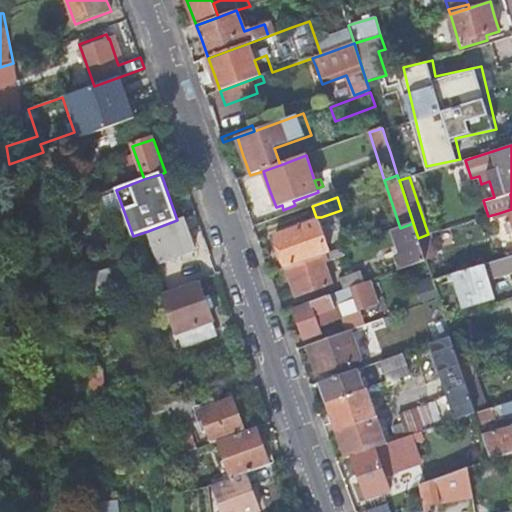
[(511,209),(499,213),(501,218),(509,216),(511,224),(511,209)]
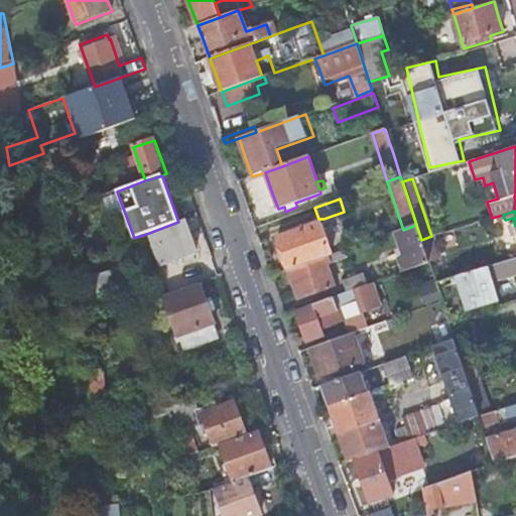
[(178,222),(149,233),(161,266),(196,254),(183,221),(178,222)]
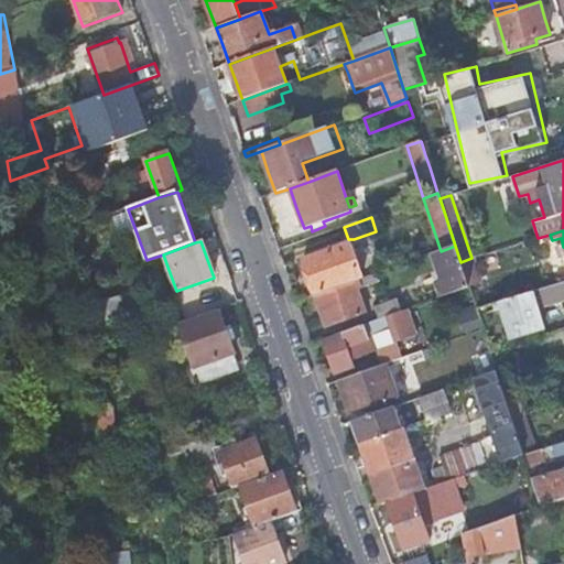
[(308,279),(315,296),(355,282),(364,279),(351,245),(303,262),(308,279)]
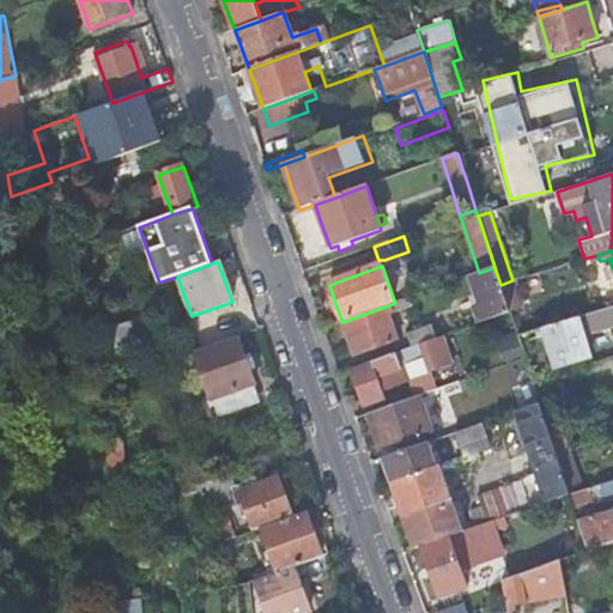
[(480,323),(509,313),(501,285),(495,267),(479,273),(471,275),(480,305),(475,308),(480,323)]
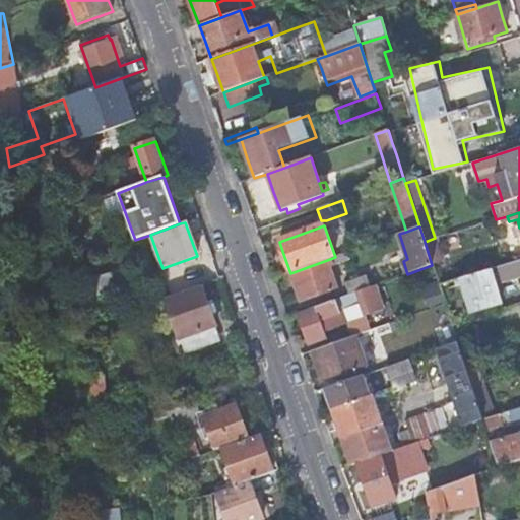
[(425,242),(432,265),(443,262),(435,238),(425,242)]
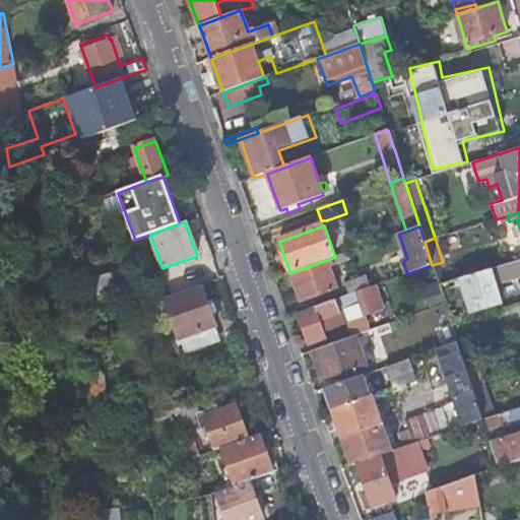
[(519,259),(505,264),(510,279),(519,275),(519,259)]
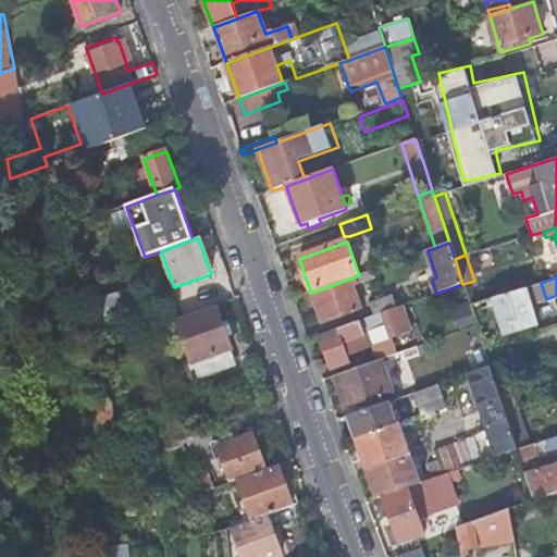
[(350,279),(311,293),(318,308),(323,324),(362,311),(350,279)]
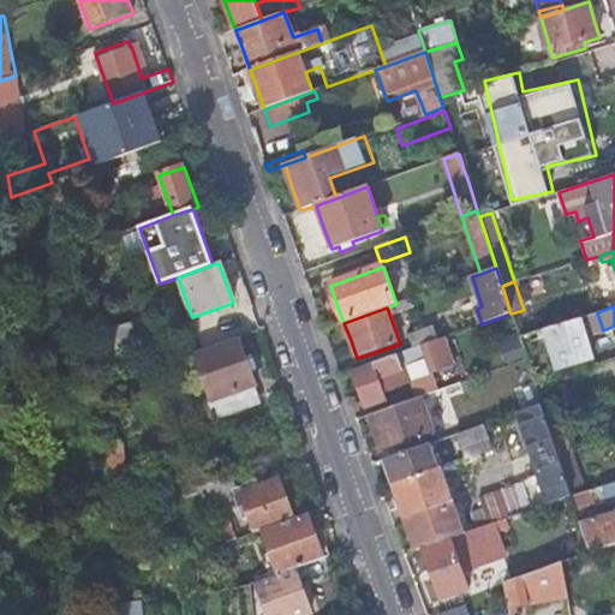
[(603,330),(597,312),(543,328),(555,369),(591,358),(585,336),(593,333),(603,330)]
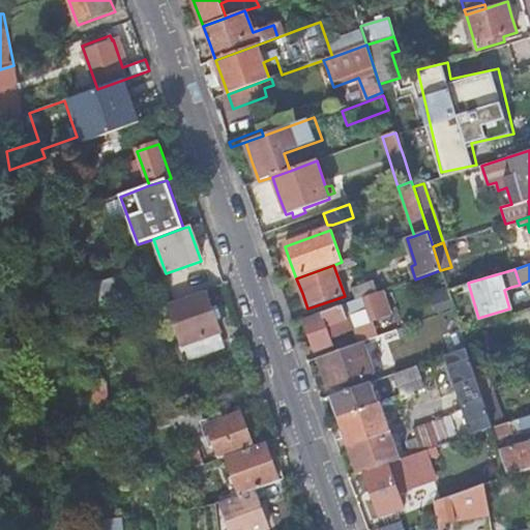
[(356,301),(363,298),(378,293),(374,282),(352,289),(356,301)]
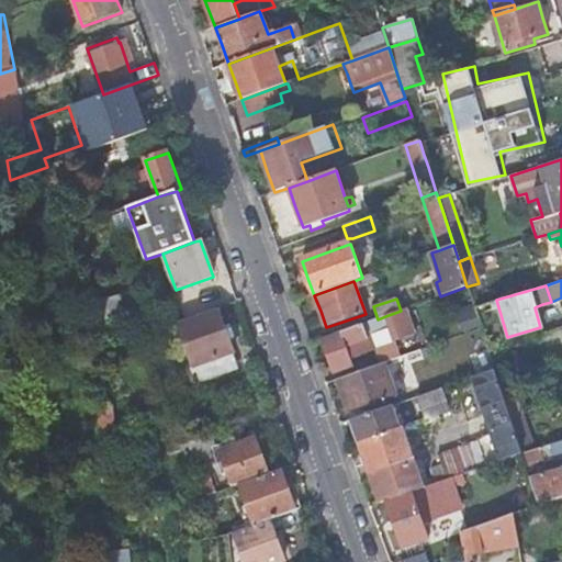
[(471,306),(453,313),(460,333),(478,327),(471,306)]
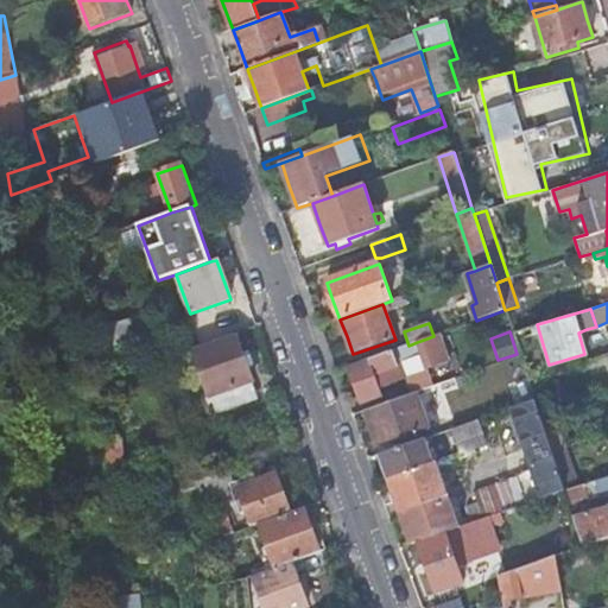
[(236,334),(195,349),(219,415),(260,400),(248,367),(236,334)]
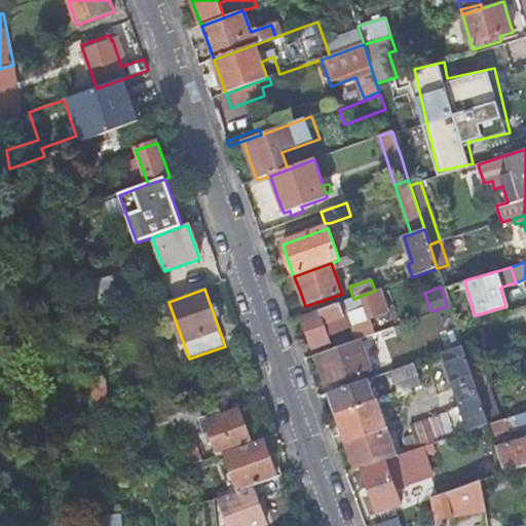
[(341,303),(302,317),(306,331),(312,348),(330,341),(329,337),(344,331),(344,330),(370,321),(370,320),(388,313),(380,289),(375,291),(361,296),(353,299),(344,302),(341,303)]
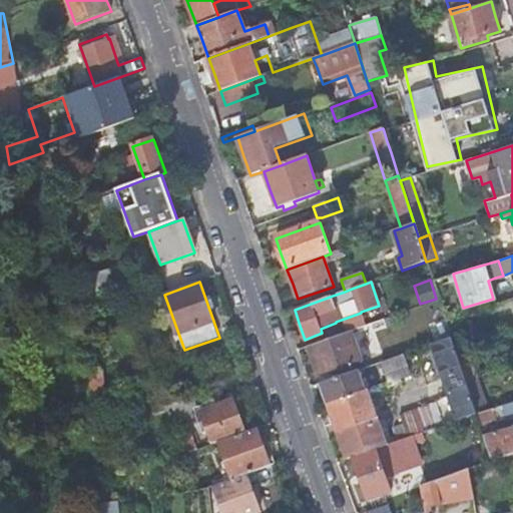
[(352,331),(308,347),(313,361),(318,376),(336,370),(338,373),(352,369),(350,365),(363,360),(357,342),(372,337),(373,340),(390,334),(388,327),(394,325),(392,317),(353,331),(352,331)]
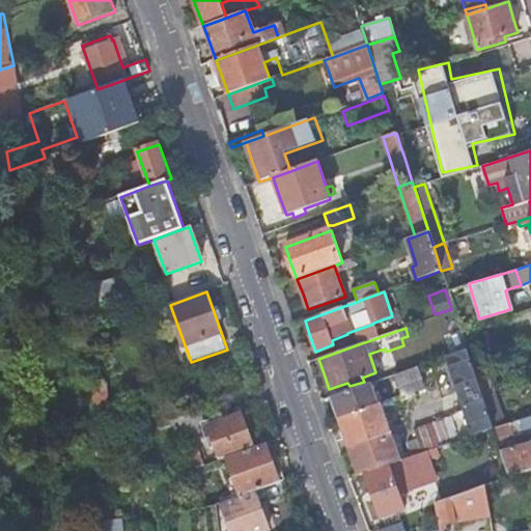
[(491,421),(481,394),(472,364),(467,350),(446,357),(465,414),(414,432),(422,454),(435,449),(493,428),(491,421)]
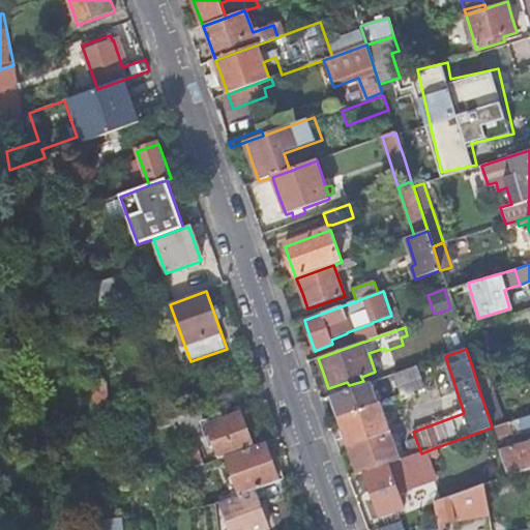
[(480,393),(492,390),(482,360),(471,363),(480,393)]
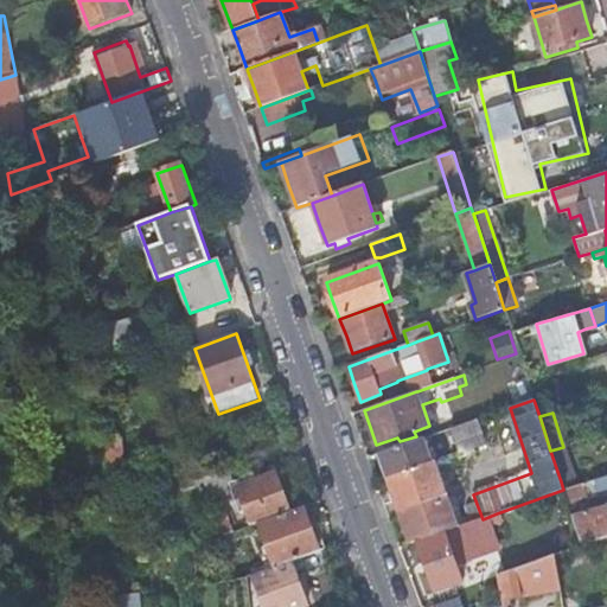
[(465,425),(451,429),(460,453),(462,461),(477,457),(465,425)]
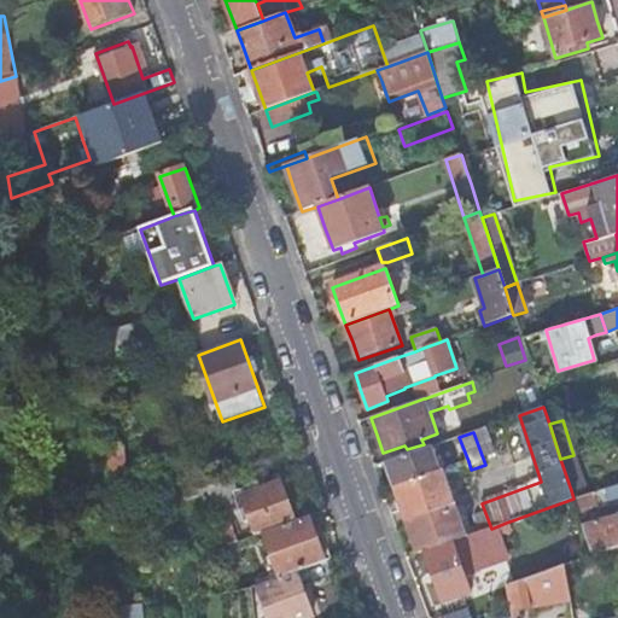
[(123,447),(105,449),(110,487),(127,482),(123,447)]
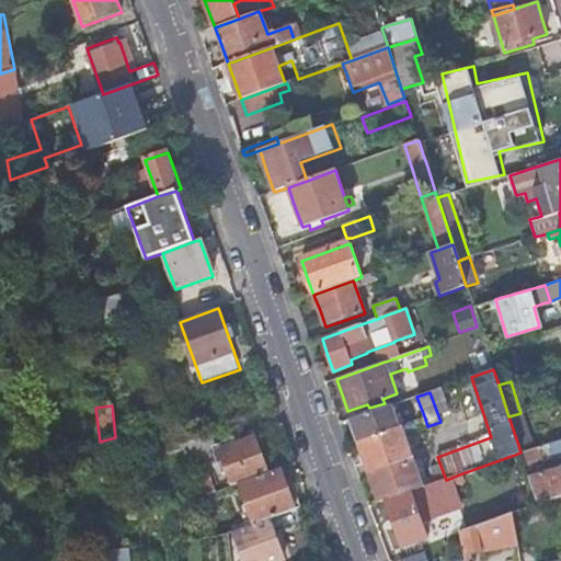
[(354,432),(358,443),(400,427),(391,405),(350,421),(354,432)]
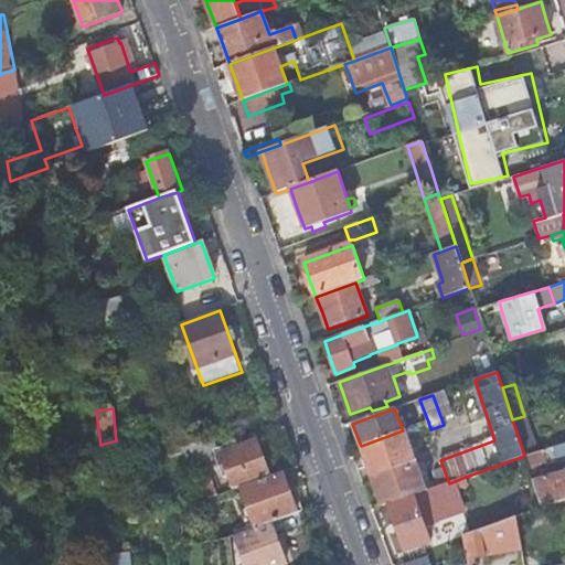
[(536,452),(524,416),(512,419),(522,448),(524,456),(536,452)]
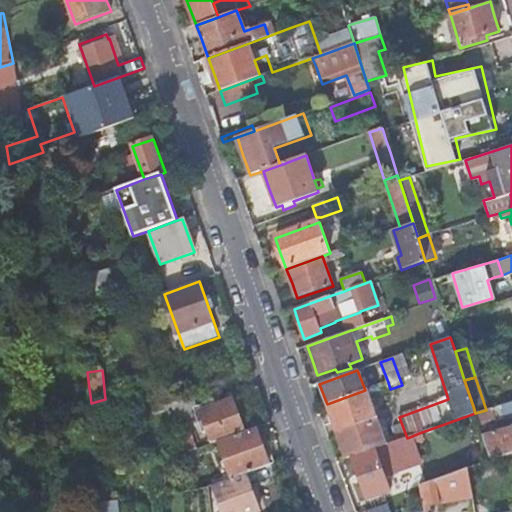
[(365,390),(327,404),(337,432),(347,459),(353,457),(388,444),(380,422),(379,422),(367,390),(365,390)]
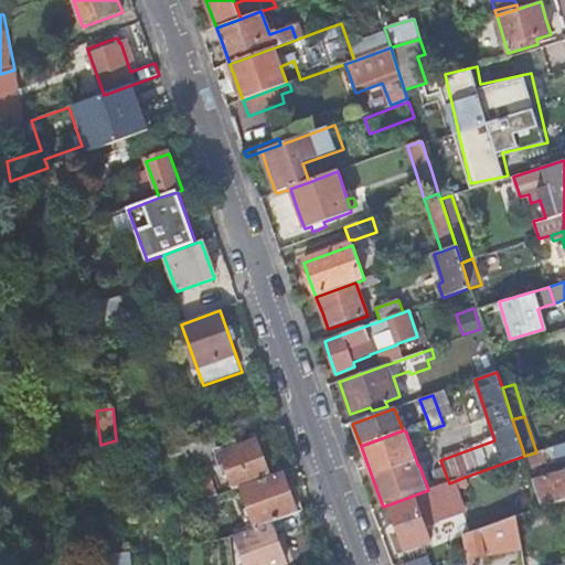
[(235,490),(241,488),(272,477),(264,458),(257,440),(222,454),(235,490)]
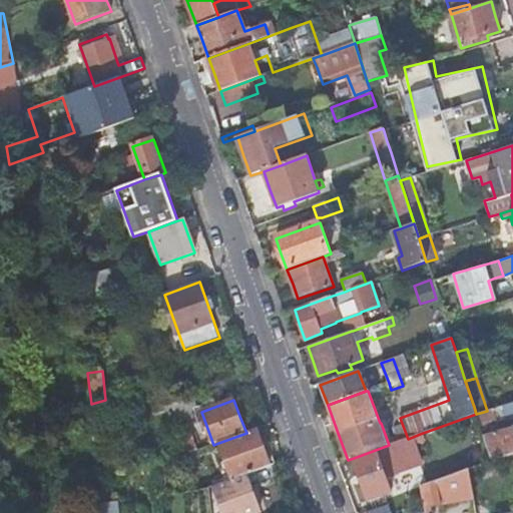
[(512,402),(487,411),(476,414),(492,461),(512,455),(512,429),(494,435),(493,431),(490,423),(512,416),(512,402)]
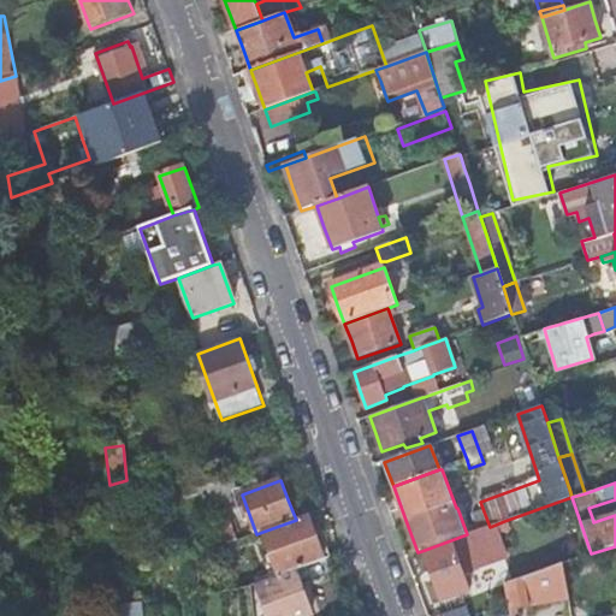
[(615,499),(588,508),(592,517),(615,509),(615,499)]
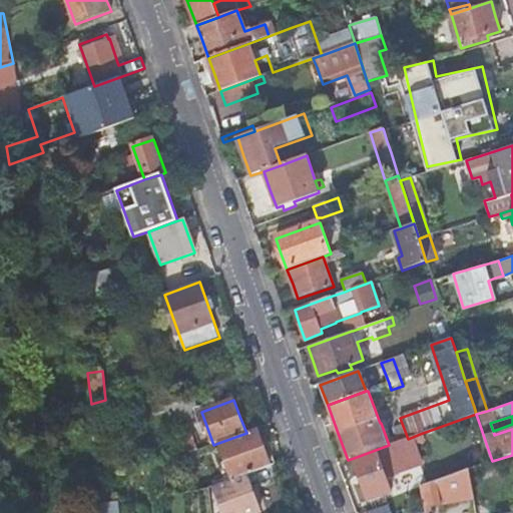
[(218,443),(232,481),(253,473),(271,467),(264,448),(257,429),(246,433),(218,443)]
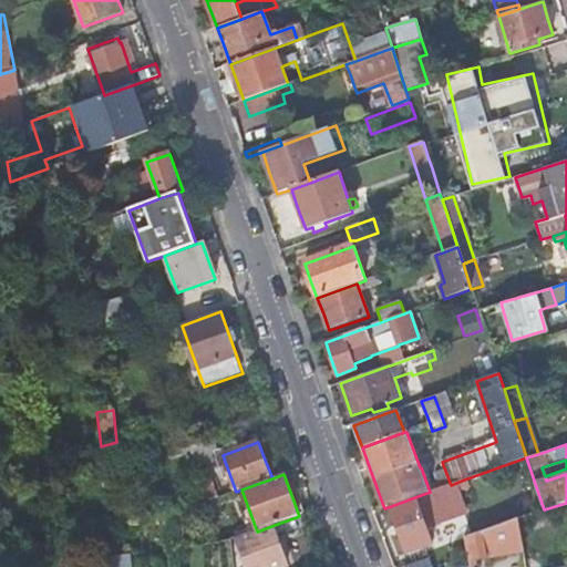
[(451,485),(430,492),(391,506),(408,554),(432,545),(425,527),(465,513),(457,491),(467,486),(464,480),(451,485)]
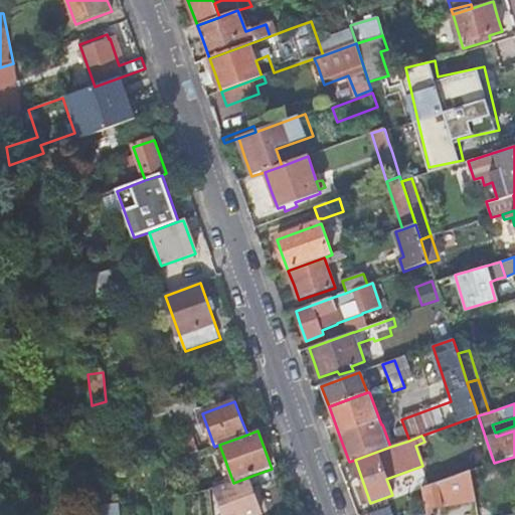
[(422,489),(426,508),(476,500),(471,472),(422,489)]
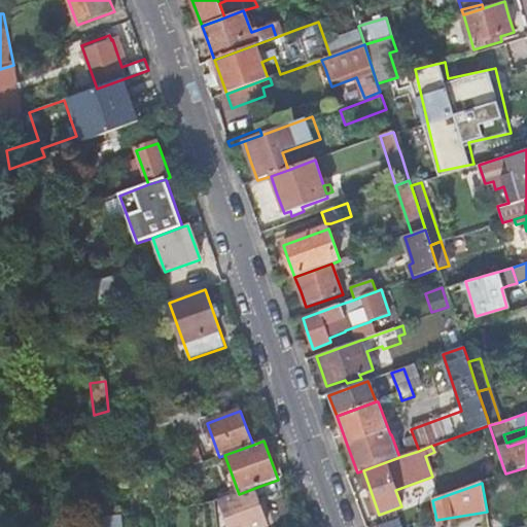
[(239,494),(215,502),(218,525),(231,521),(232,526),(262,526),(275,523),(268,504),(260,486),(239,494)]
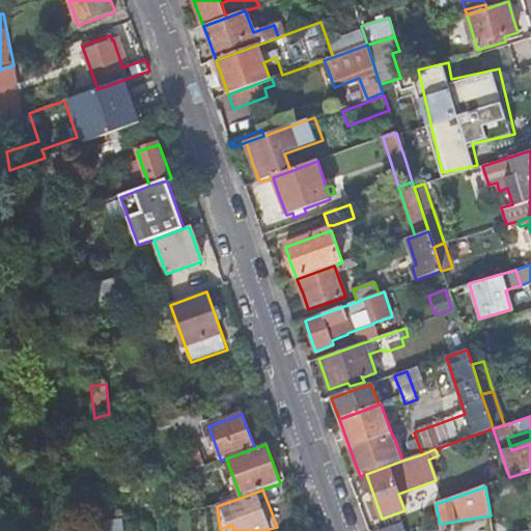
[(106,521),(106,530),(124,530),(123,520),(106,521)]
